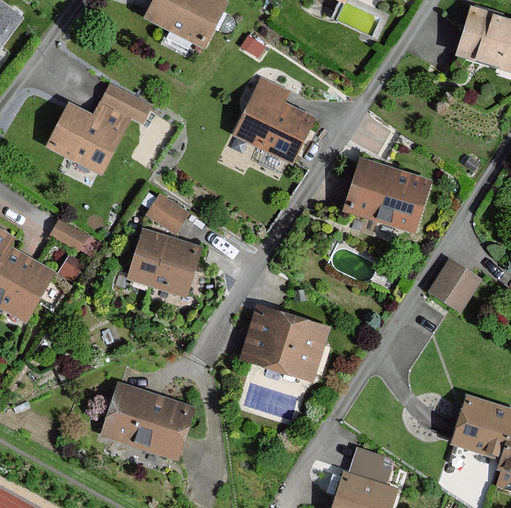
[(0,0),(0,53),(27,16),(5,0),(0,0)]
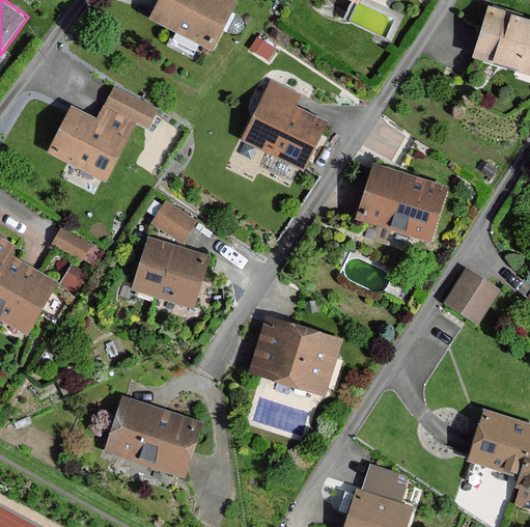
[(158,0),(150,15),(211,45),(233,0),(158,0)]
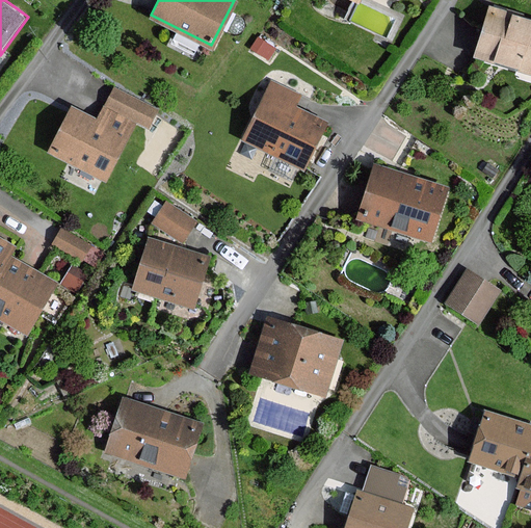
[(530,19),(489,5),(473,54),(530,74),(530,19)]
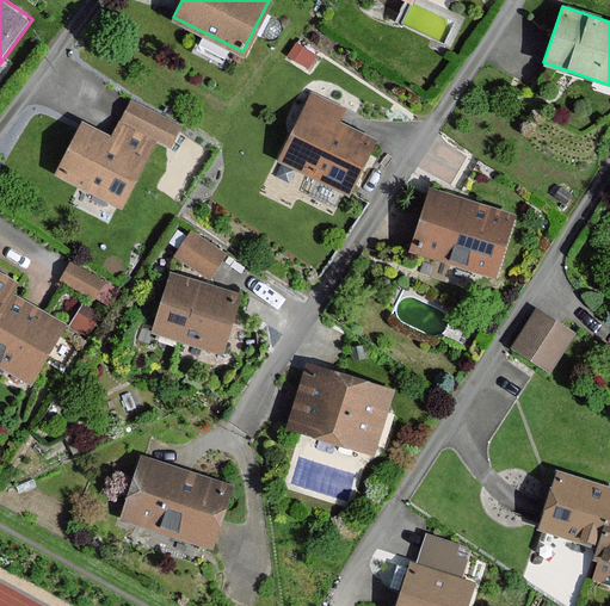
[(344,106),(313,91),(281,158),(352,192),(379,138),(338,119),(344,106)]
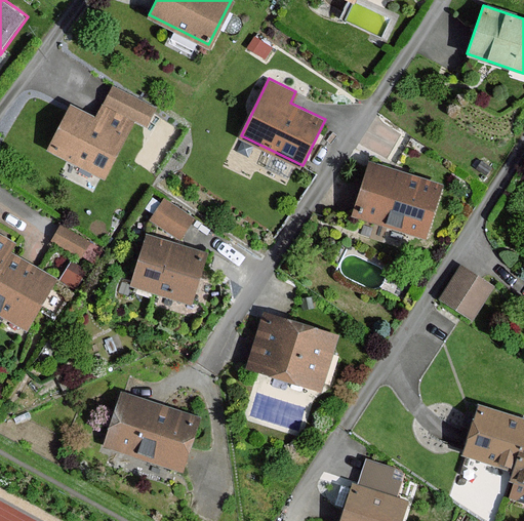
[(95,118),(70,105),(47,147),(105,176),(136,118),(146,122),(153,107),(112,85),(95,118)]
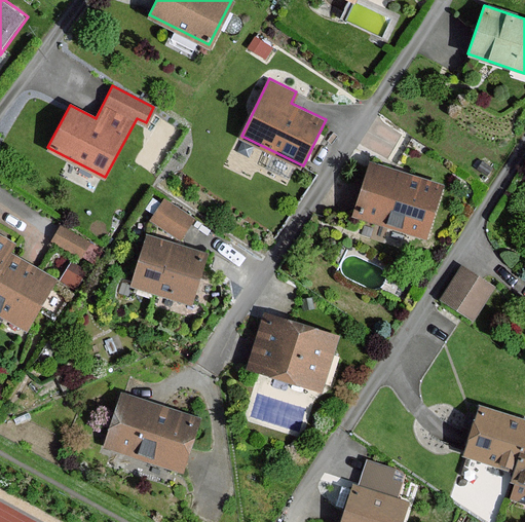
[(368,160),(351,214),(425,237),(442,183),(368,160)]
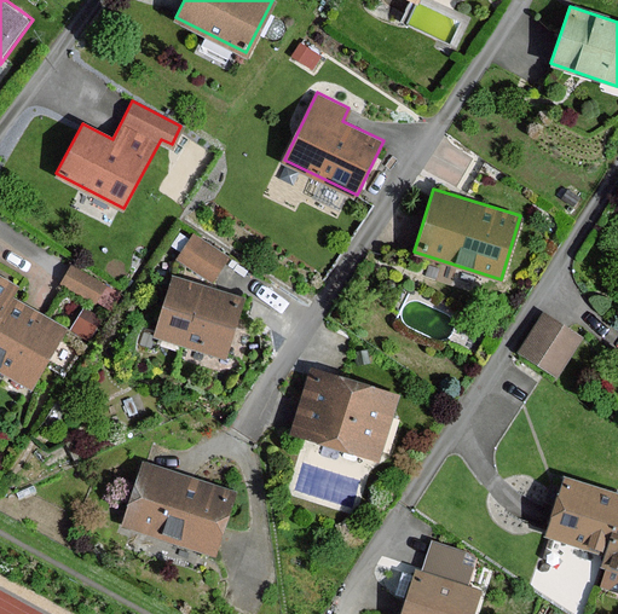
[(229,253),(195,231),(178,255),(212,278),(229,253)]
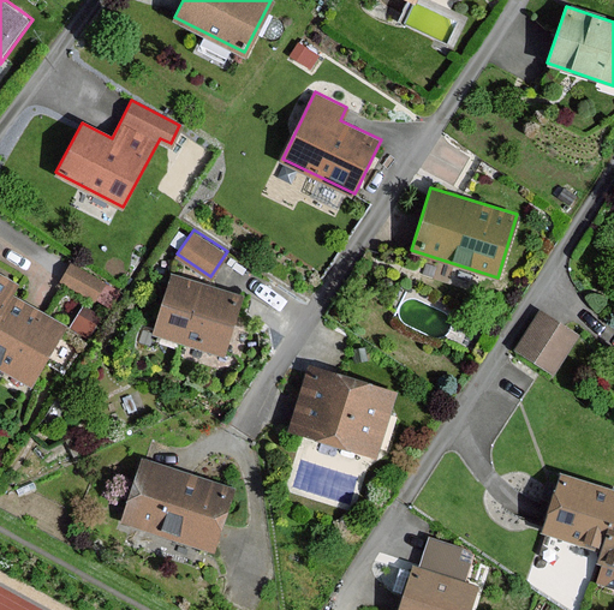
[(106,280),(72,259),(61,277),(95,297),(106,280)]
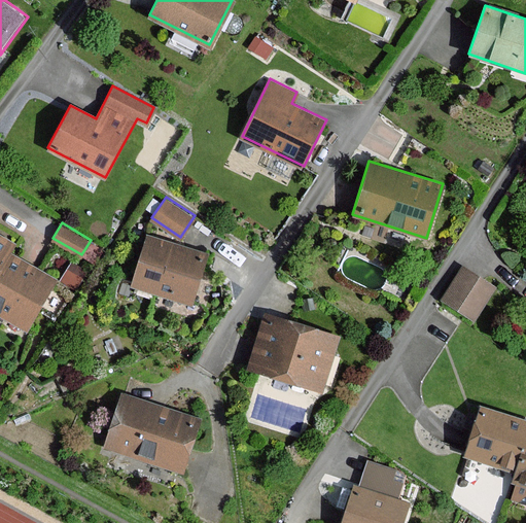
[(210,252),(145,234),(131,283),(196,302),(205,271),(206,267),(210,252)]
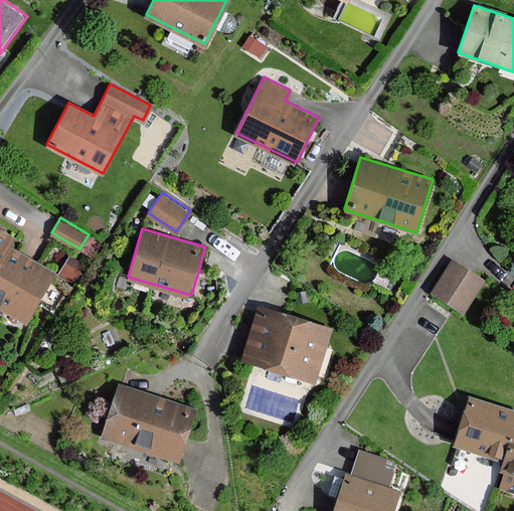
[(0,229),(0,254),(6,244),(11,236),(0,229)]
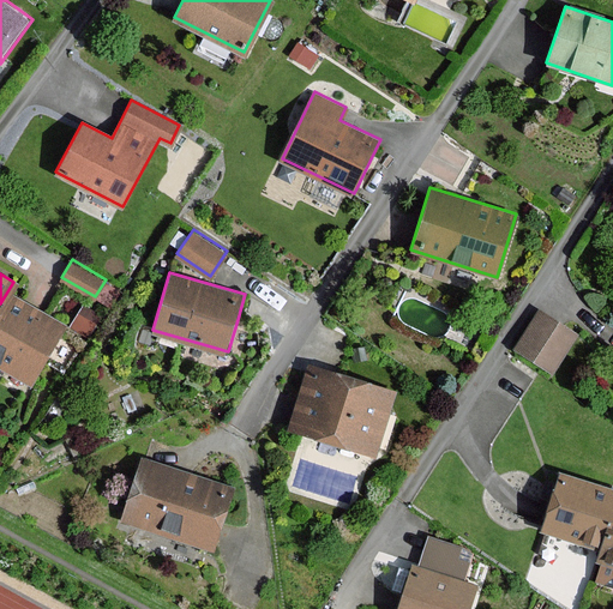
[(0,366),(28,383),(62,323),(7,291),(0,303),(0,366)]
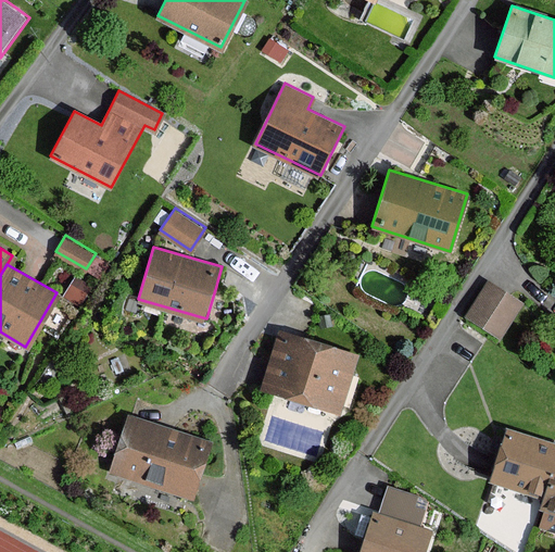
[(528,302),(492,280),(469,317),(505,339),(528,302)]
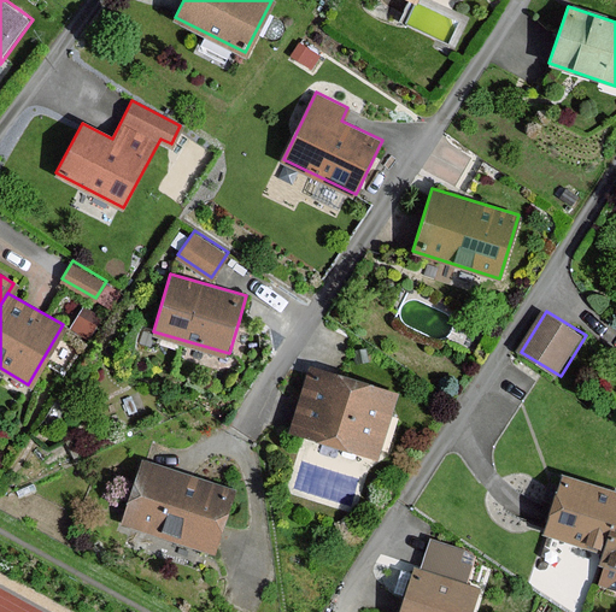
[(396,390),(312,364),(293,427),(376,453),(396,390)]
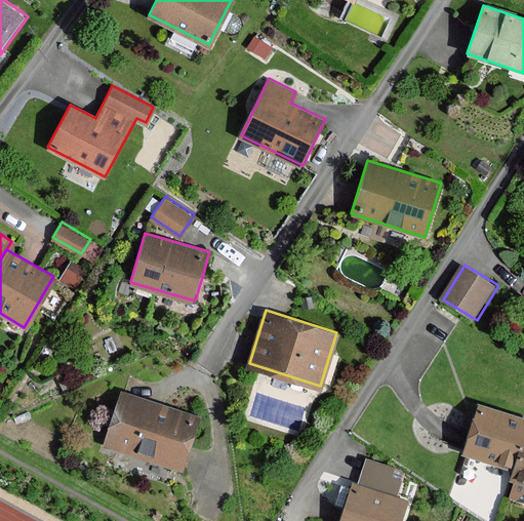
[(123,392),(106,443),(182,467),(198,415),(123,392)]
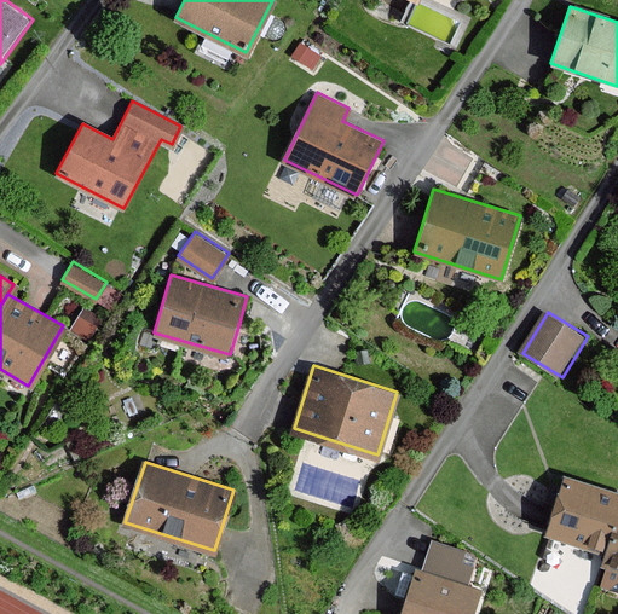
[(617,491),(567,476),(550,533),(611,551),(617,526),(617,491)]
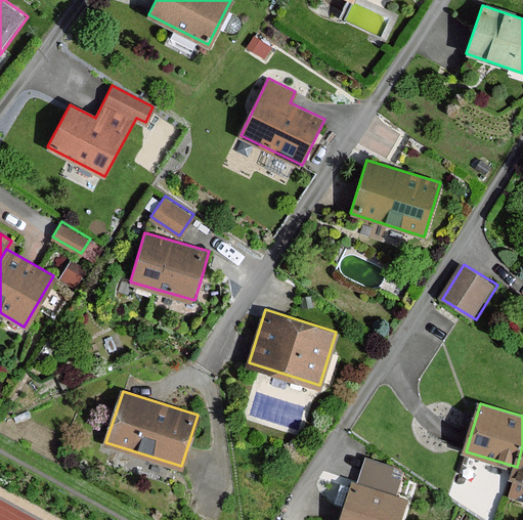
[(522,445),(517,467),(514,476),(522,479),(522,445)]
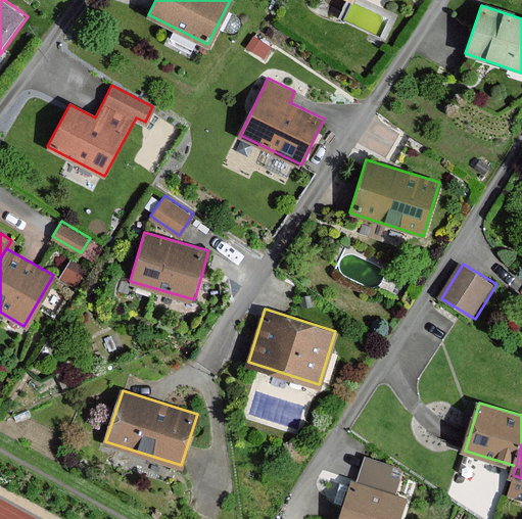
[(396,466),(365,457),(358,482),(350,480),(338,518),(399,518),(407,498),(395,493),(400,478),(393,476),(396,466)]
